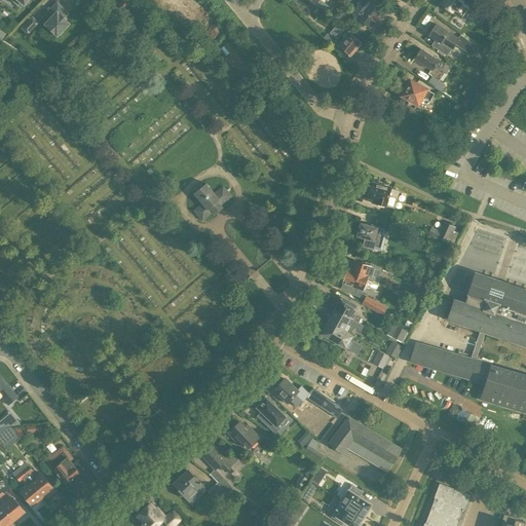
[(134,3),(129,0),(121,0),(116,4),(123,12),(134,3)]
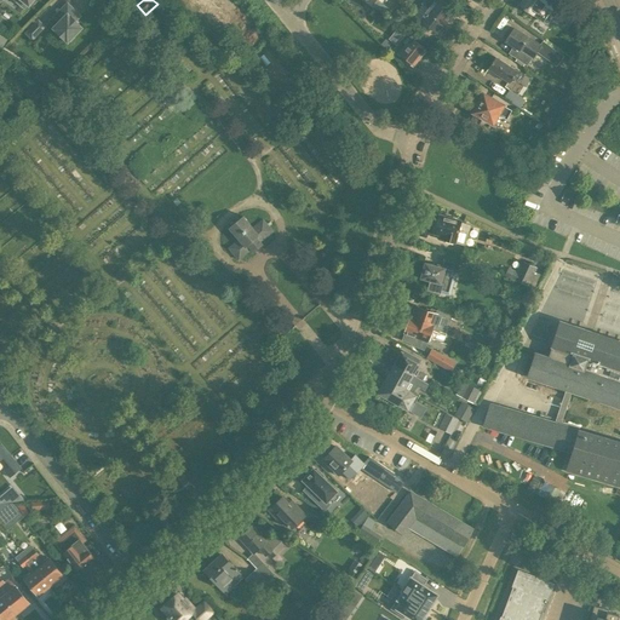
[(377,0),(375,0),(372,5),(384,13),(388,7),(377,0)]
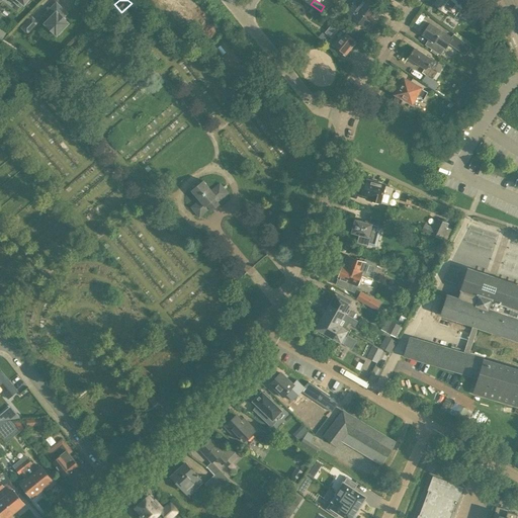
[(365,28),(378,11),(363,0),(354,0),(352,3),(358,8),(351,17),(365,28)]
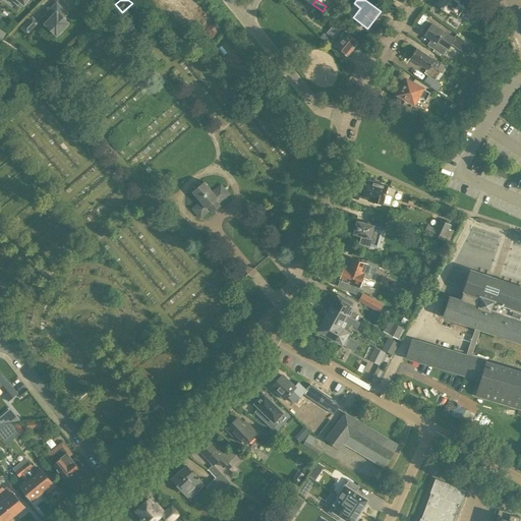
[(464,7),(472,13),(477,7),(469,1),(470,1),(469,0),(440,0),(437,4),(456,18),(464,7)]
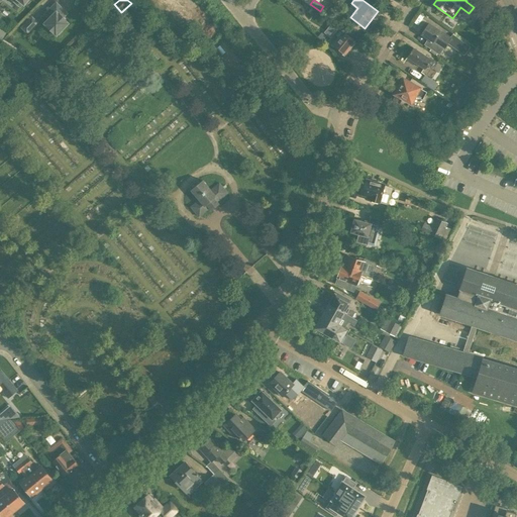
[(44,23),(57,35),(69,23),(60,15),(64,10),(56,3),(44,14),(48,18),(44,23)]
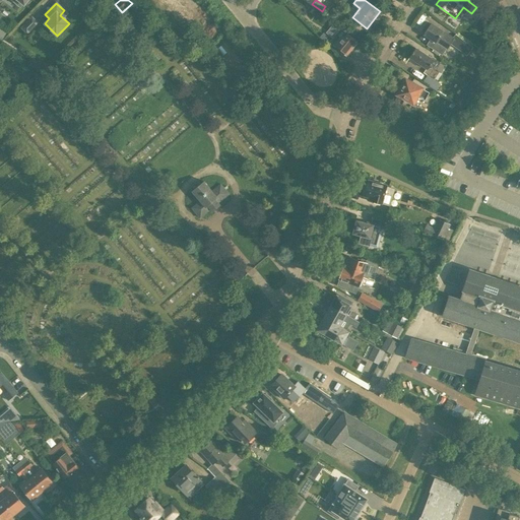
[(38,22),(31,16),(20,28),(26,34),(38,22)]
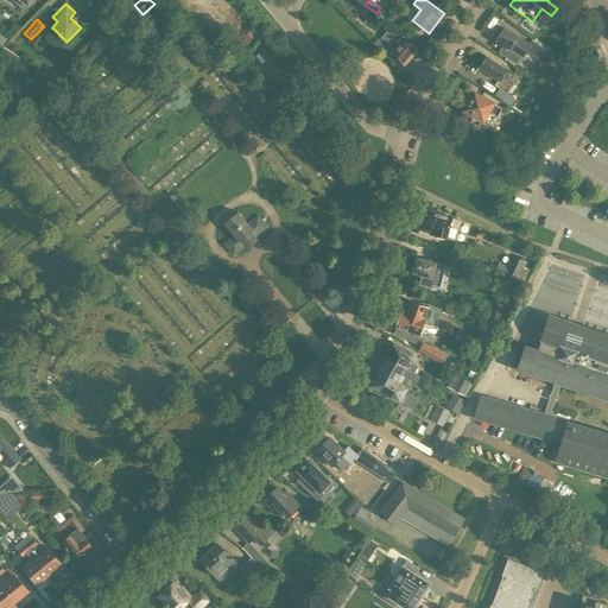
[(518,56),(521,58),(530,45),(504,27),(495,40),(505,48),(501,54),(514,62),(518,56)]
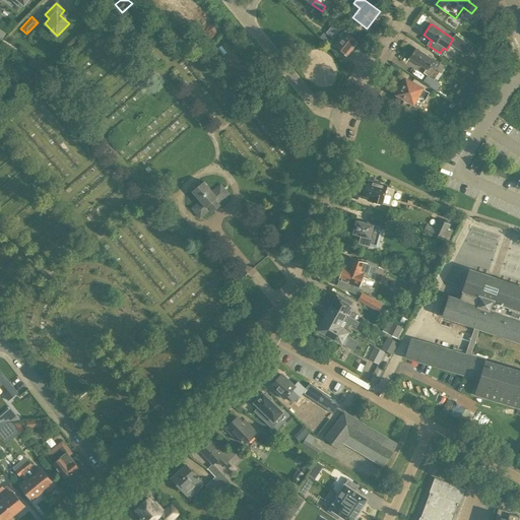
[(345,33),(342,36),(337,31),(329,42),(346,55),(356,42),(345,33)]
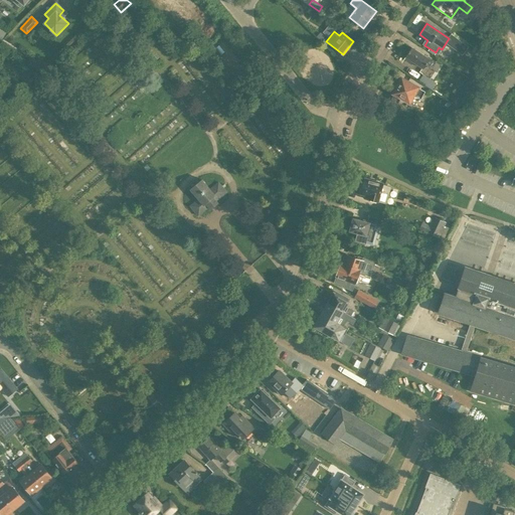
[(482,48),(477,45),(473,49),(472,51),(477,55),(482,48)]
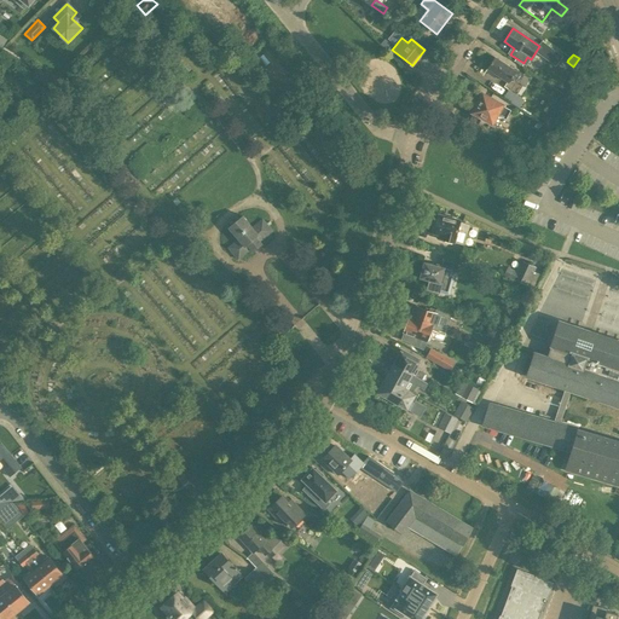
[(504,88),(512,77),(525,86),(532,74),(526,70),(524,74),(522,74),(516,69),(515,71),(493,57),(485,70),(493,75),(490,80),(504,88)]
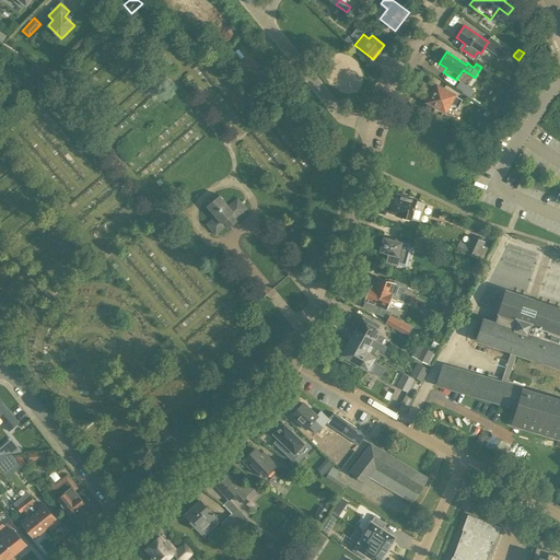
[(455,88),(465,94),(470,86),(459,80),(455,88)]
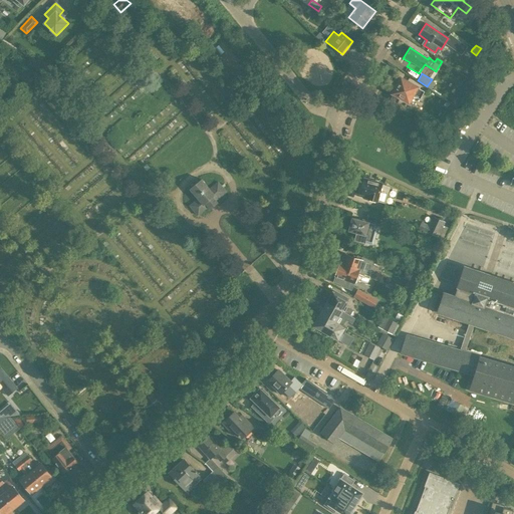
[(417,86),(401,77),(396,86),(394,87),(392,90),(393,92),(393,93),(394,93),(391,98),(398,102),(401,97),(409,101),(413,94),(420,99),(424,91),(417,87),(417,86)]
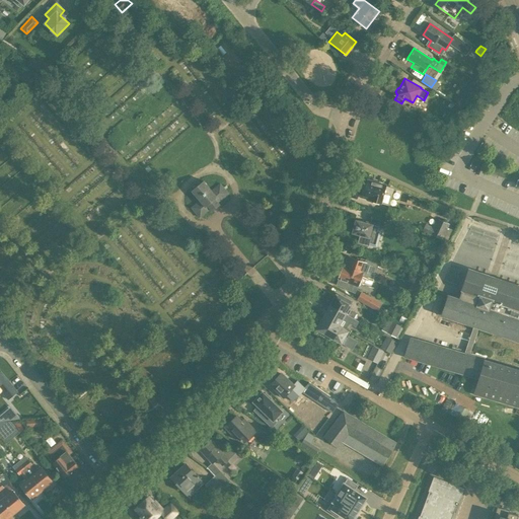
[(200,201),(192,208),(200,218),(210,209),(213,211),(220,205),(218,202),(228,194),(220,183),(212,191),(204,180),(192,191),(200,201)]
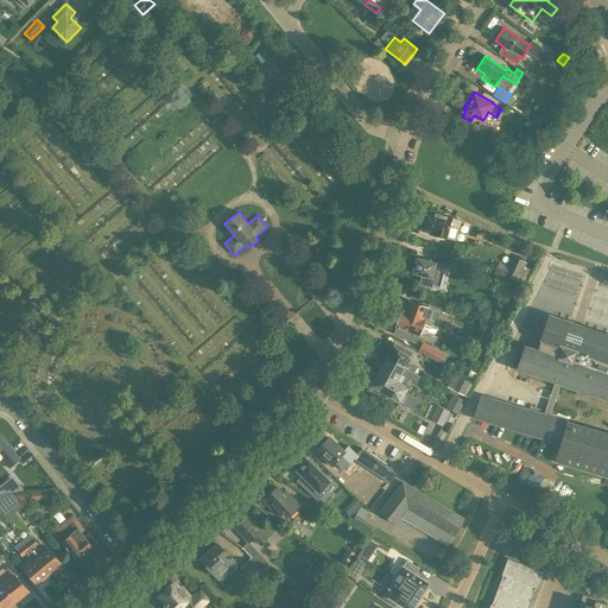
[(436,236),(447,240),(450,228),(458,230),(461,223),(453,220),(453,219),(431,211),(426,229),(437,233),(436,236)]
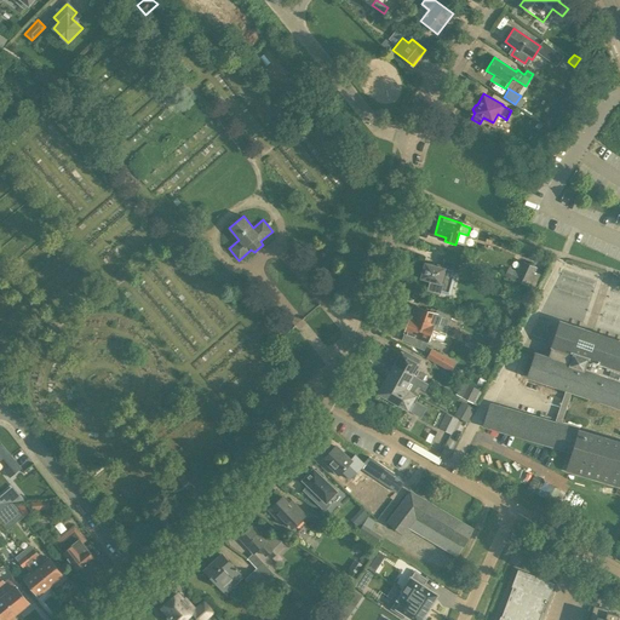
[(443,285),(448,286),(453,269),(458,271),(461,258),(446,253),(442,265),(437,264),(436,267),(425,264),(422,279),(430,281),(428,291),(441,294),(443,285)]
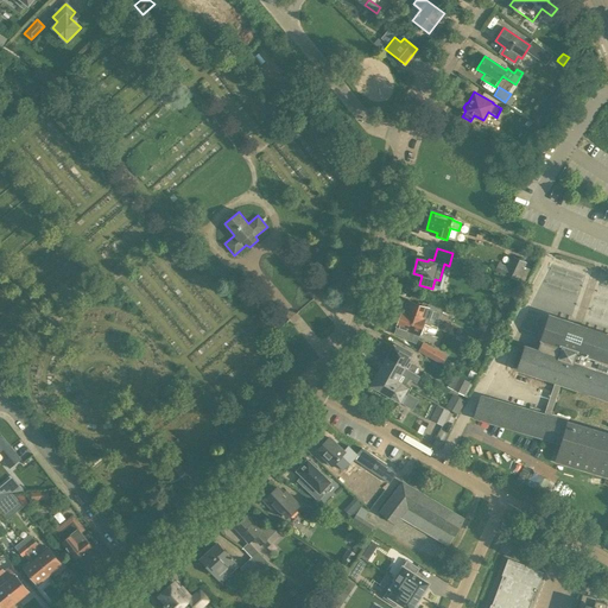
[(507,267),(498,264),(495,270),(517,279),(525,263),(512,257),(507,267)]
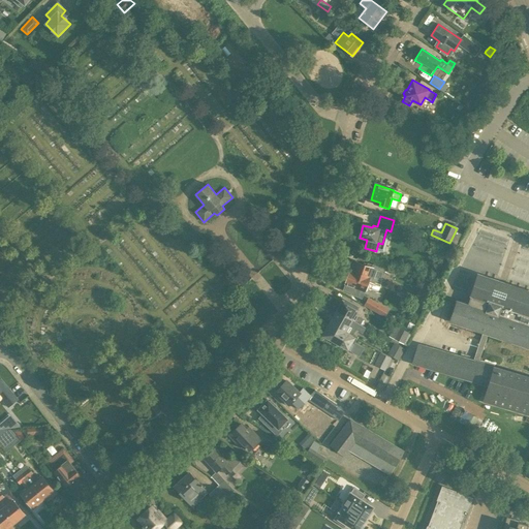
[(423,327),(435,301),(471,229),(467,227),(431,299),(418,324),(423,327)]
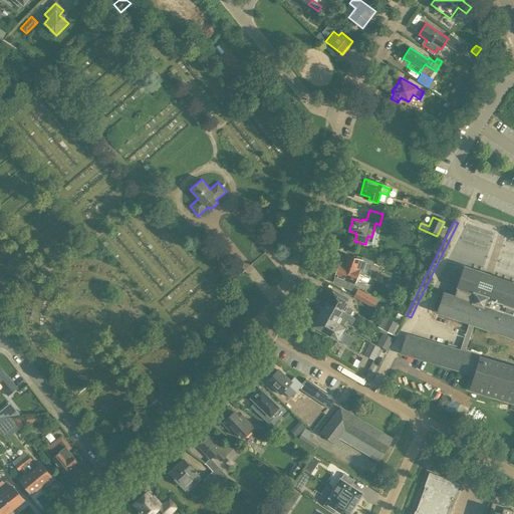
[(435,244),(437,238),(417,230),(415,235),(435,244)]
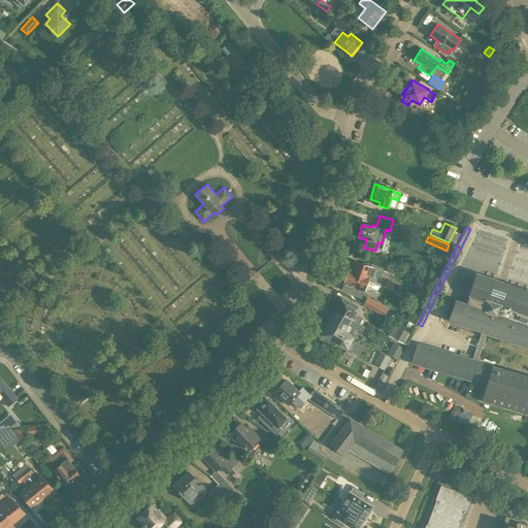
[(356,262),(352,270),(378,281),(382,272),(377,270),(380,265),(373,263),(372,265),(367,263),(366,265),(356,262)]
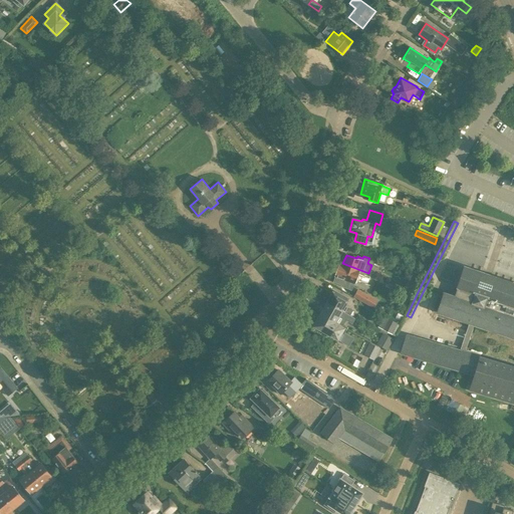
[(368,273),(342,263),(341,263),(336,276),(337,277),(335,282),(343,286),(343,287),(352,290),(354,283),(355,284),(356,281),(360,283),(361,280),(365,282),(368,273)]
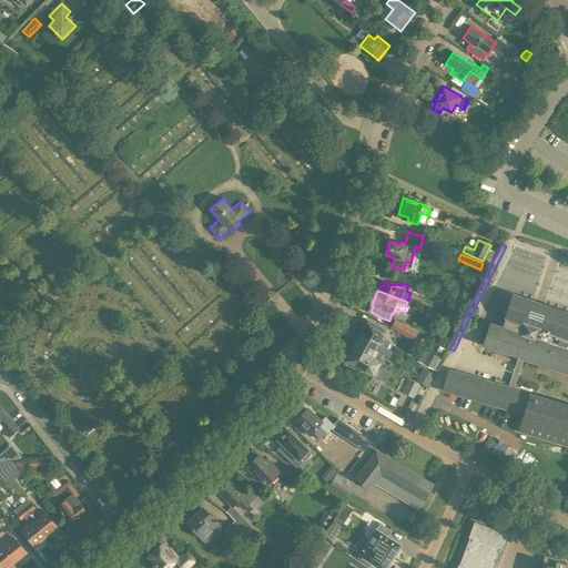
[(567,310),(540,301),(533,298),(531,302),(513,295),(501,327),(489,324),(487,331),(483,344),(518,356),(515,367),(508,388),(448,371),(443,389),(524,414),(520,425),(528,427),(526,434),(567,445),(567,310)]
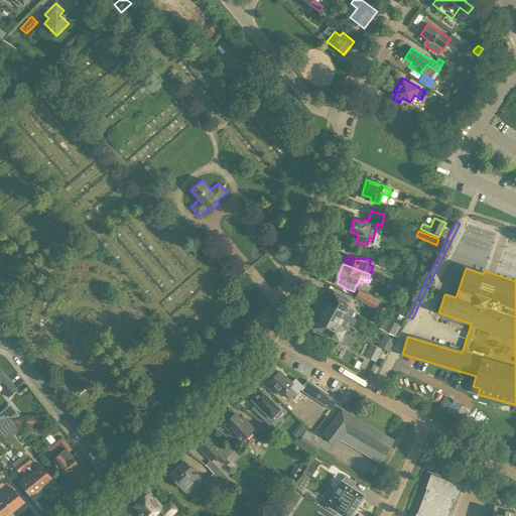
[(420,284),(413,281),(409,291),(415,294),(420,284)]
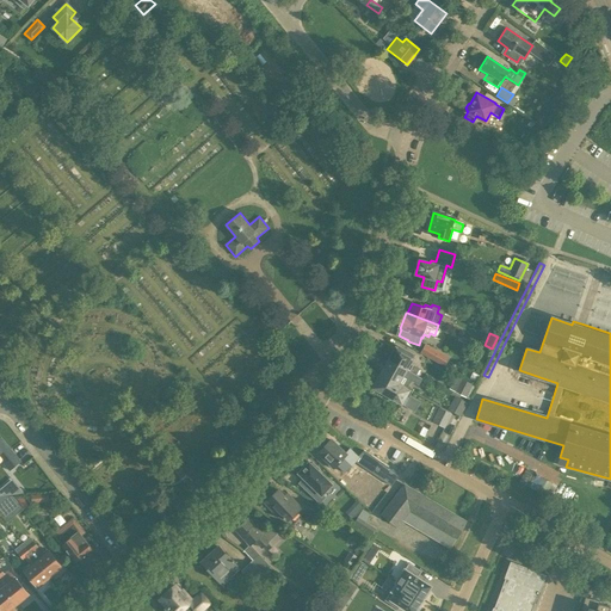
[(425,345),(420,352),(448,368),(456,353),(449,349),(446,353),(438,349),(437,351),(425,345)]
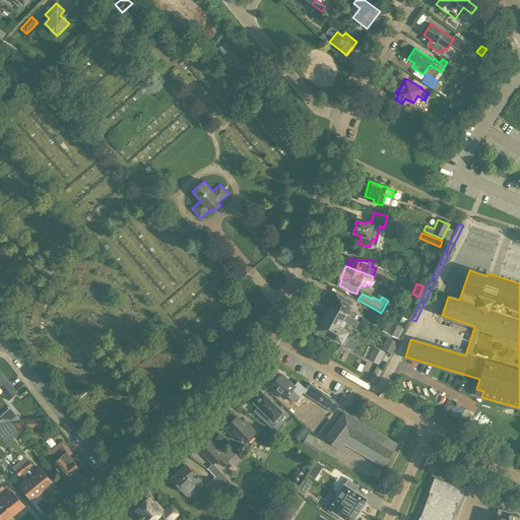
[(334,301),(331,307),(354,319),(356,315),(349,310),(353,303),(338,295),(337,297),(335,296),(333,300),(334,301)]
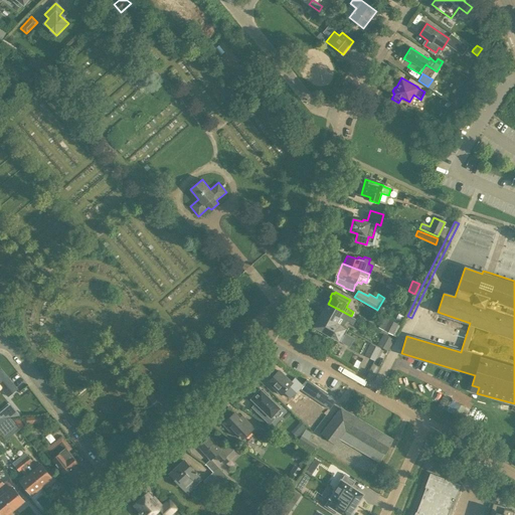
[(328,304),(325,309),(323,309),(321,312),(322,314),(321,315),(336,323),(343,327),(347,321),(353,325),(356,319),(351,316),(328,304)]
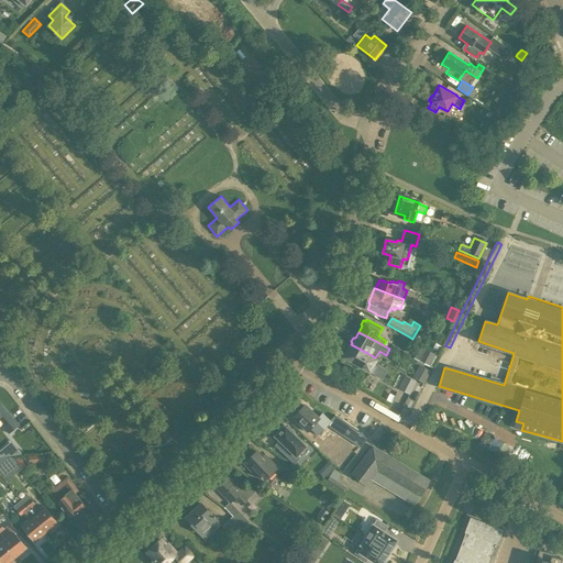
[(344,354),(345,355),(344,357),(382,378),(387,370),(377,364),(379,361),(375,357),(367,353),(351,344),(348,350),(345,350),(344,354)]
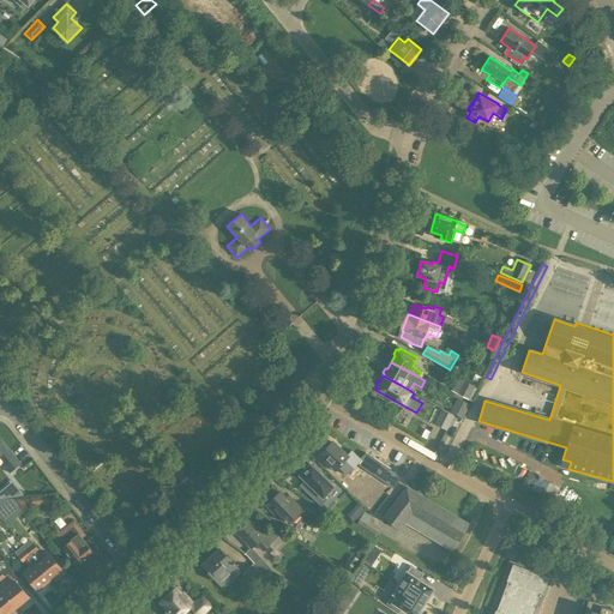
[(463,380),(456,393),(469,399),(475,386),(463,380)]
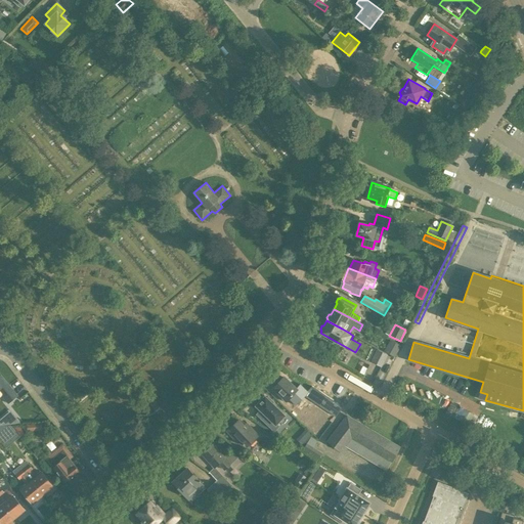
[(394,342),(388,353),(395,357),(401,346),(394,342)]
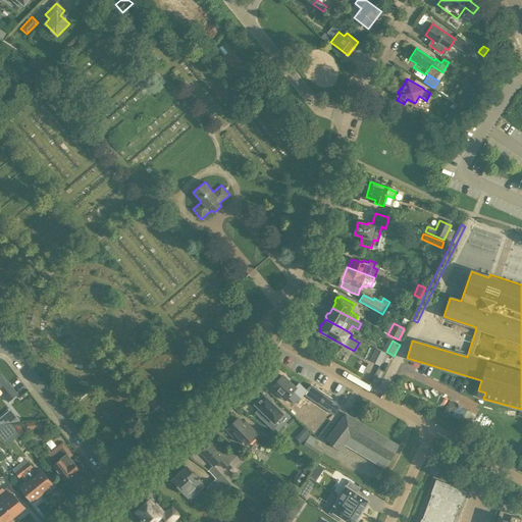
[(371,349),(374,350),(369,360),(372,362),(379,365),(384,356),(383,352),(375,349),(375,347),(373,346),(371,349)]
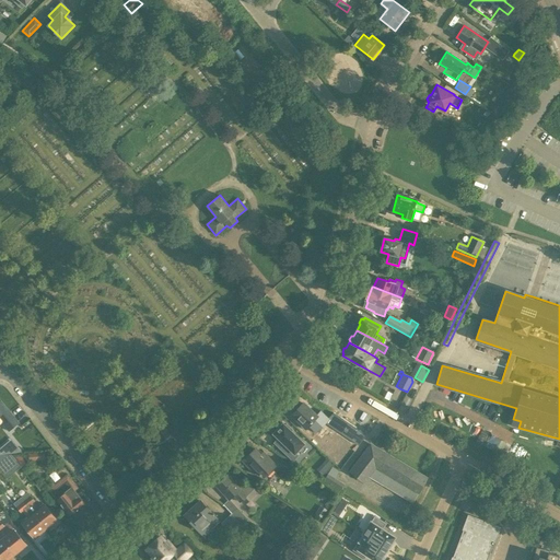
[(0,400),(0,416),(2,413),(8,421),(3,426),(9,431),(19,423),(0,400)]
